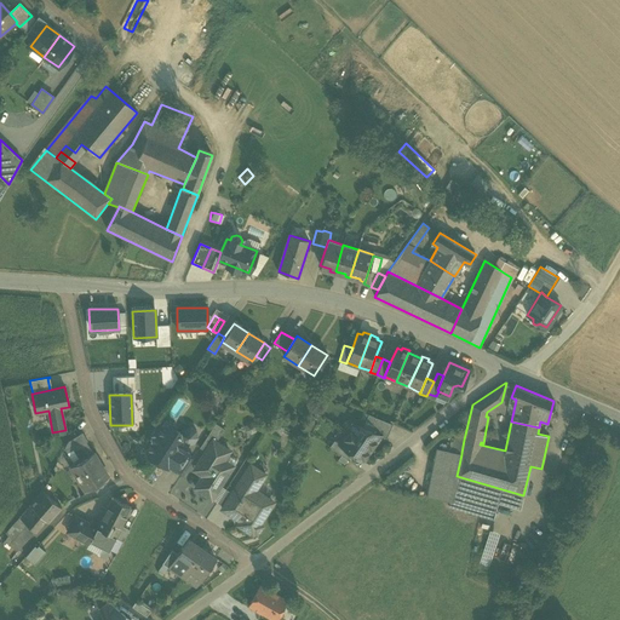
[(377,418),(368,414),(365,420),(374,424),(377,418)]
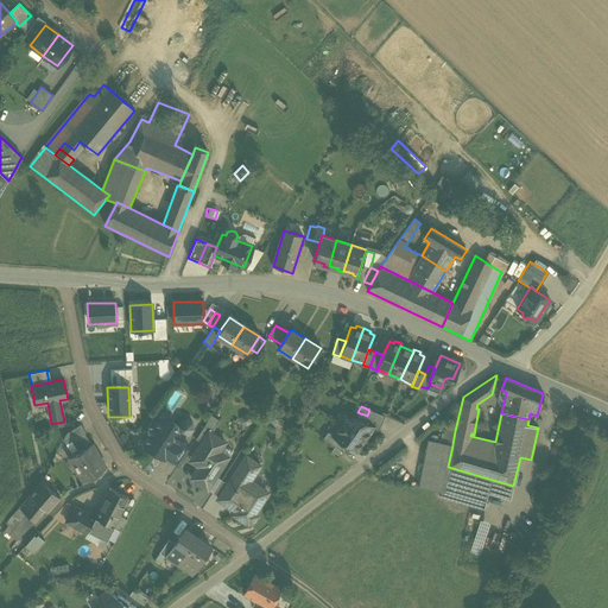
[(385,416),(369,410),(367,416),(366,416),(381,422),(385,416)]
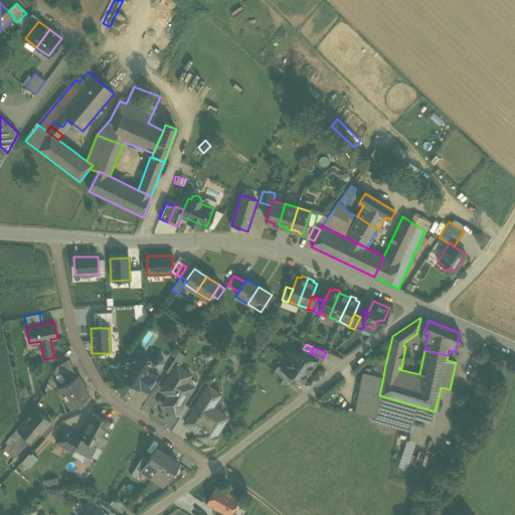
[(187,355),(179,350),(175,357),(182,362),(187,355)]
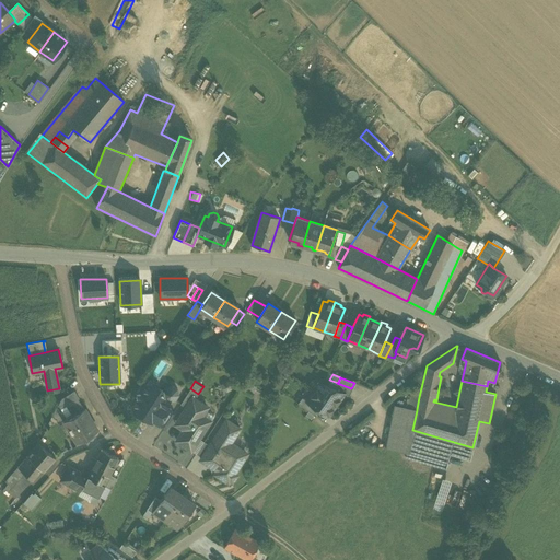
[(335,389),(319,383),(313,392),(334,407),(343,393),(335,389)]
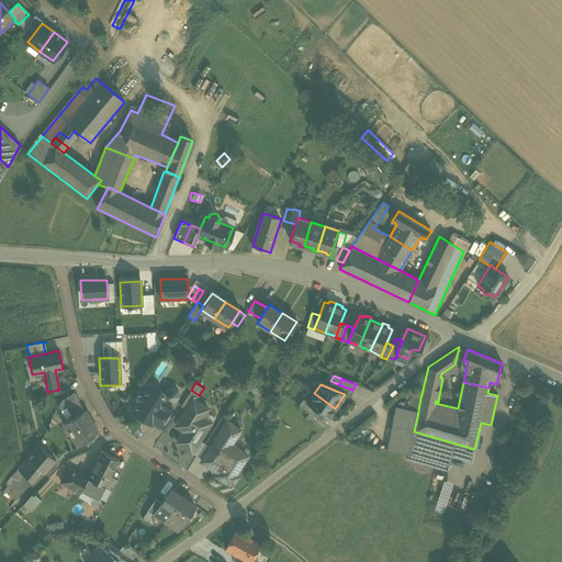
[(352,390),(338,384),(336,391),(345,394),(350,396),(352,390)]
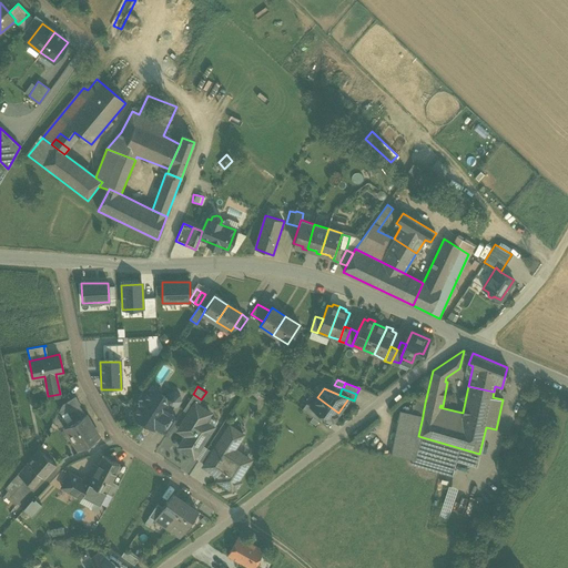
[(160,393),(156,393),(155,395),(149,392),(146,392),(142,398),(138,399),(139,405),(133,413),(134,416),(146,424),(152,428),(153,426),(154,426),(161,429),(171,414),(169,413),(169,411),(171,406),(178,405),(181,399),(180,394),(174,391),(168,392),(164,396),(160,393)]
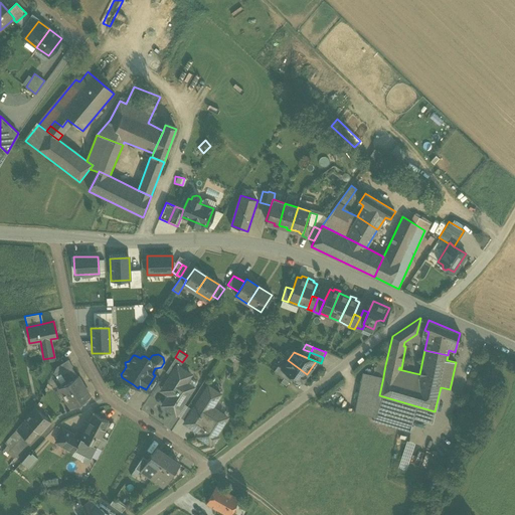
[(175,357),(167,369),(172,373),(178,364),(179,366),(182,362),(175,357)]
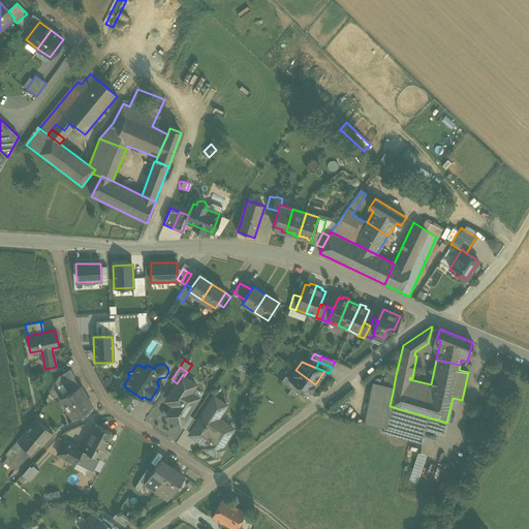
[(74,375),(70,368),(58,376),(62,382),(64,381),(73,376),(74,375)]
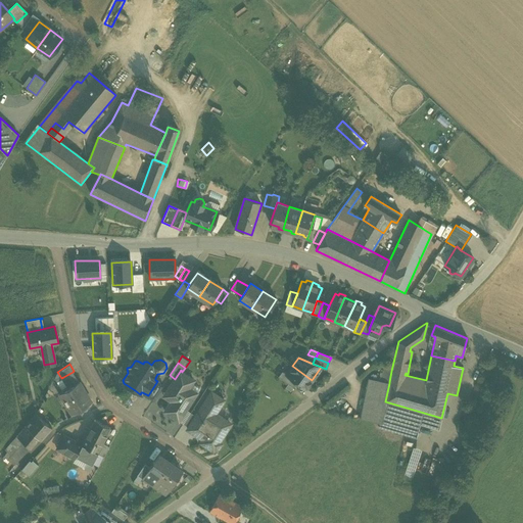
[(312,380),(292,366),(286,375),(305,388),(312,380)]
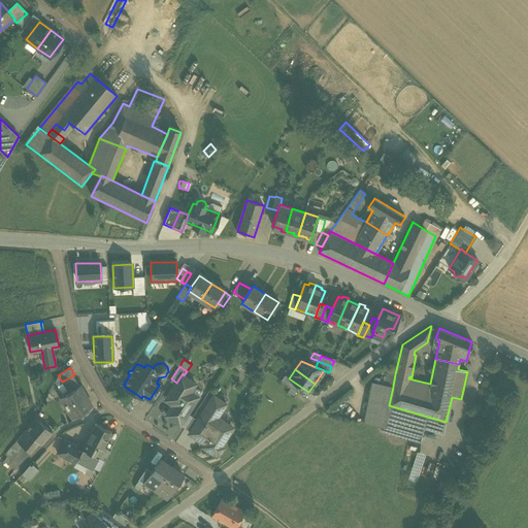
[(184,375),(183,373),(176,383),(169,394),(176,399),(167,414),(180,423),(196,398),(189,394),(196,383),(184,375)]
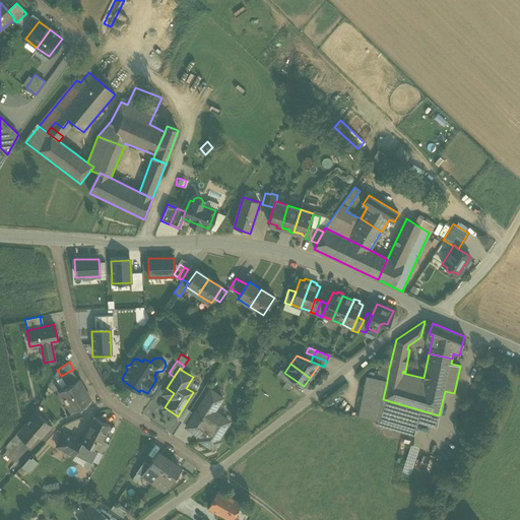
[(389,369),(381,368),(379,378),(387,380),(389,369)]
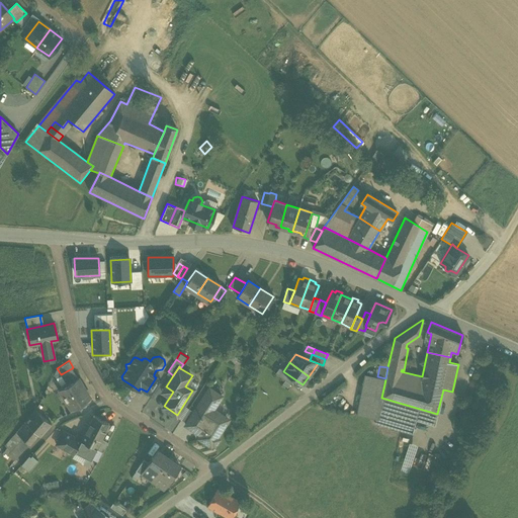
[(62,387),(69,383),(63,373),(61,374),(57,368),(54,374),(58,380),(57,381),(59,384),(60,383),(62,387)]
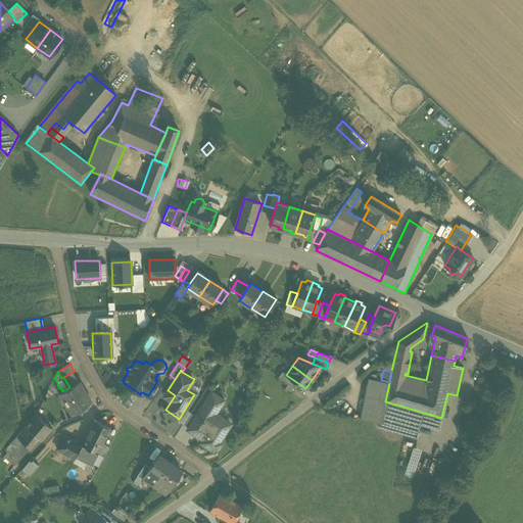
[(73,372),(63,377),(69,387),(78,382),(73,372)]
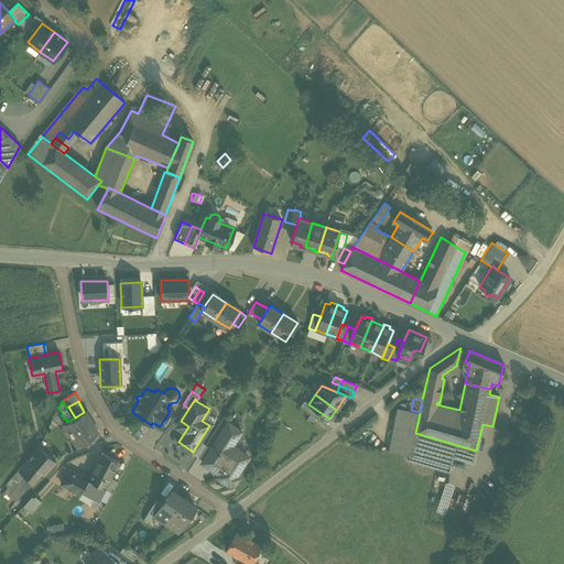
[(420,413),(397,409),(388,452),(409,456),(415,433),(420,413)]
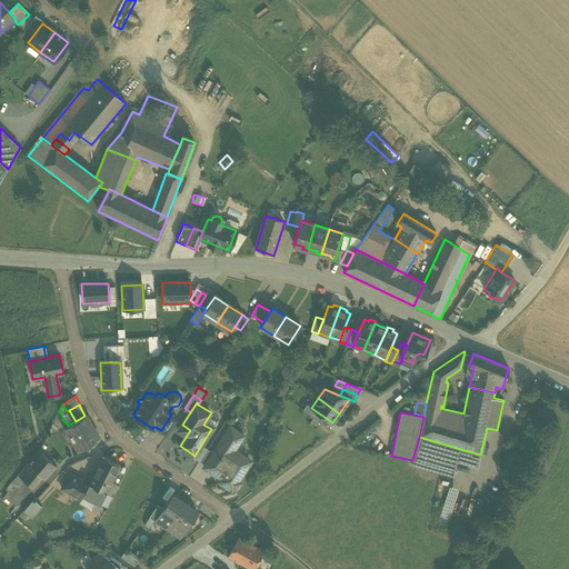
[(171,415),(161,430),(155,427),(153,427),(167,436),(178,419),(171,415)]
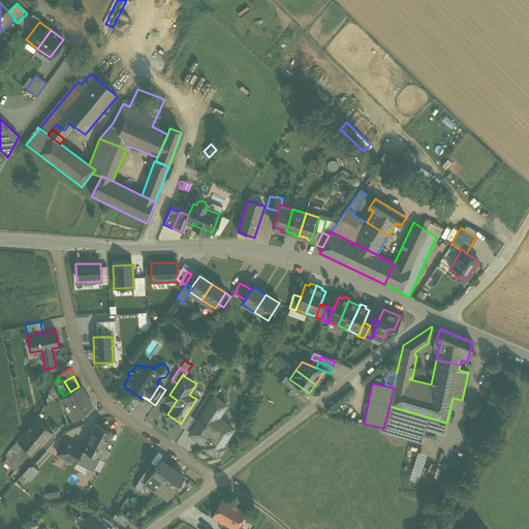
[(72,417),(92,406),(80,386),(79,386),(70,392),(63,396),(60,398),(72,417)]
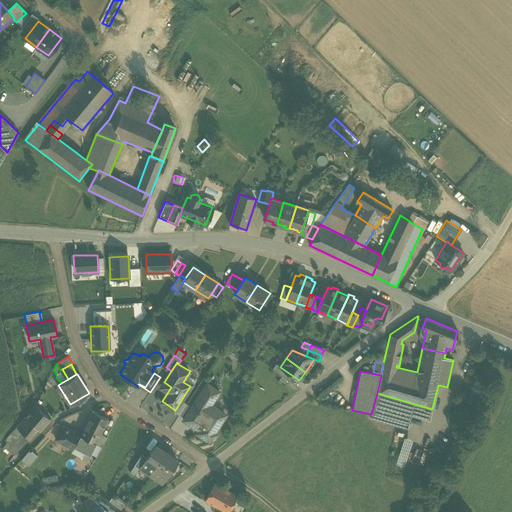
[(184,418),(183,420),(198,430),(196,433),(208,441),(210,438),(212,440),(216,434),(214,432),(223,417),(206,406),(211,398),(213,400),(219,391),(207,383),(191,407),(184,418)]
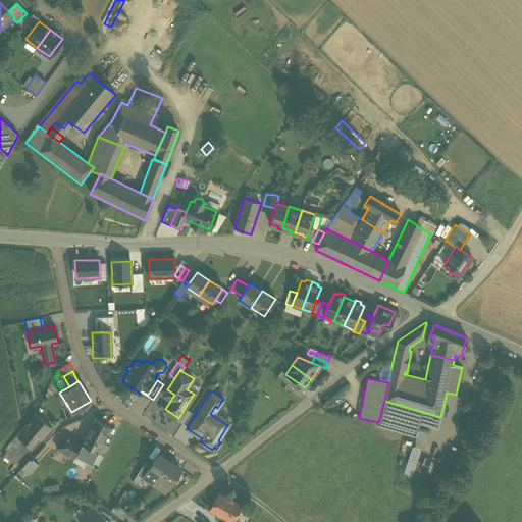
[(384,401),(378,422),(377,426),(415,437),(419,423),(438,429),(440,417),(384,401)]
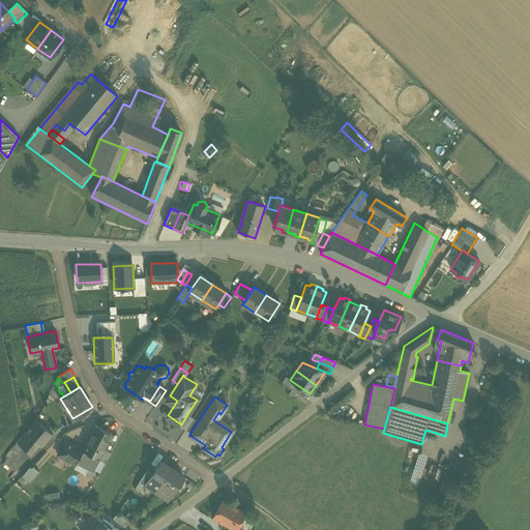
[(193,418),(185,429),(190,433),(198,421),(193,418)]
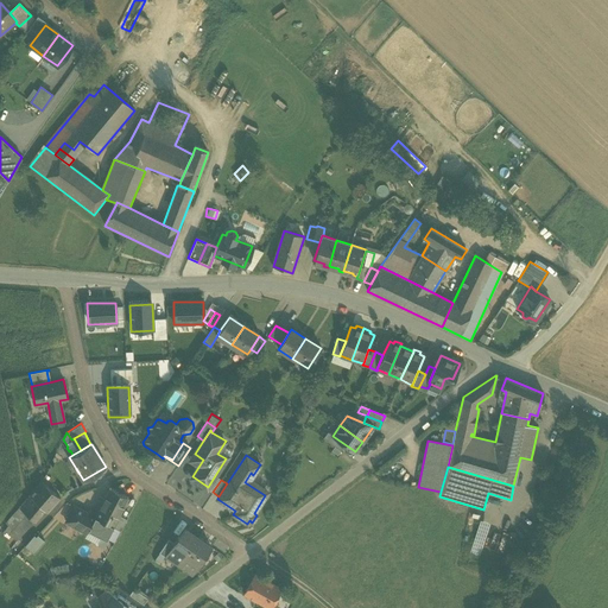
[(42,481),(19,507),(35,520),(36,521),(44,511),(48,513),(61,498),(42,481)]
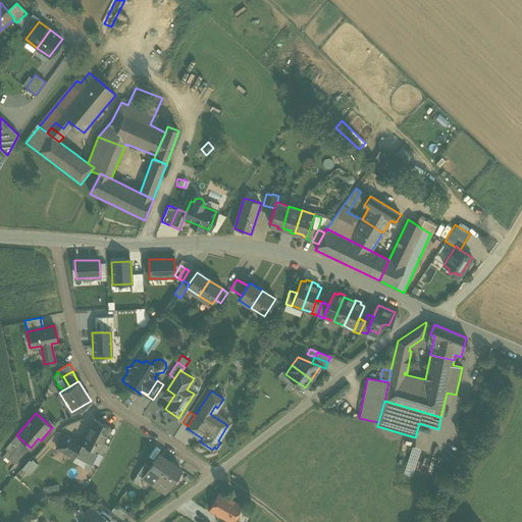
[(110,427),(94,419),(83,440),(79,438),(76,438),(75,440),(75,441),(68,455),(74,458),(76,454),(92,462),(110,427)]
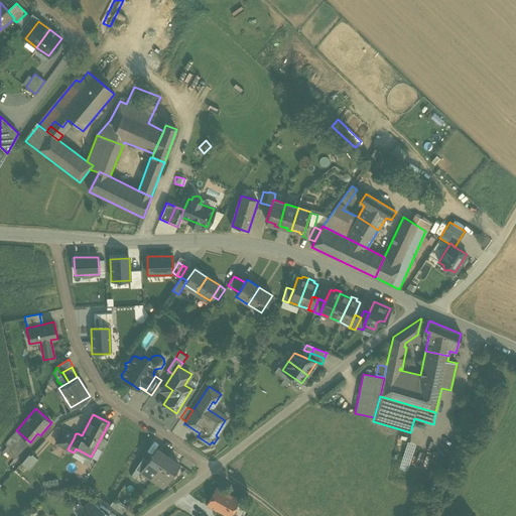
[(75,435),(62,429),(55,442),(68,449),(75,436),(75,435)]
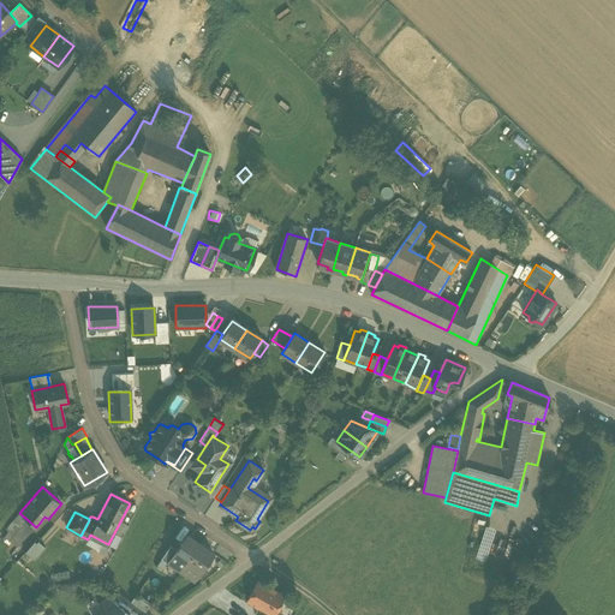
[(19,513),(5,529),(7,532),(4,537),(16,548),(35,526),(19,513)]
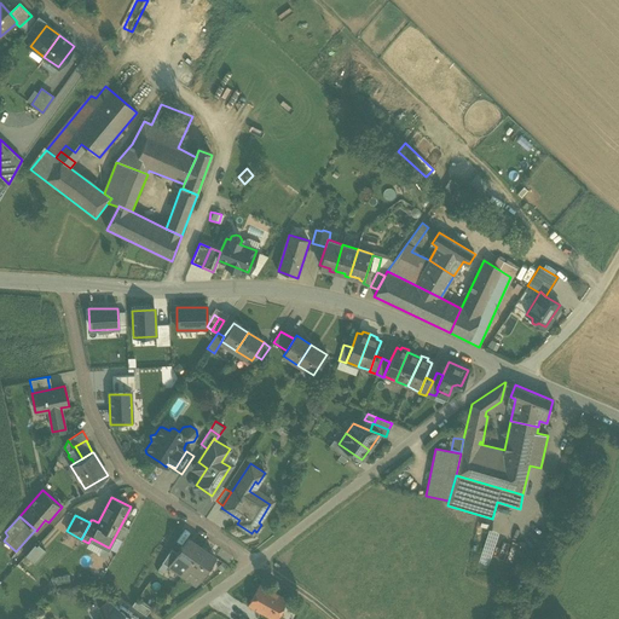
[(178,553),(171,561),(172,562),(185,571),(201,548),(187,538),(178,553)]
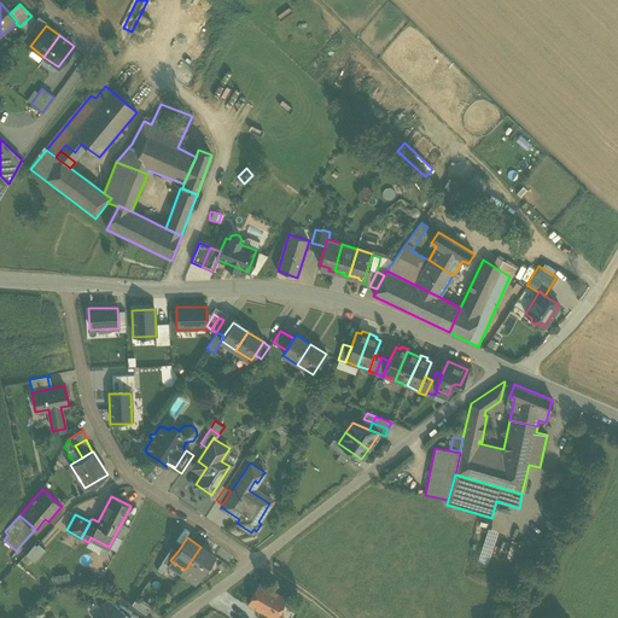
[(34,544),(25,555),(35,563),(46,551),(39,544),(36,547),(34,544)]
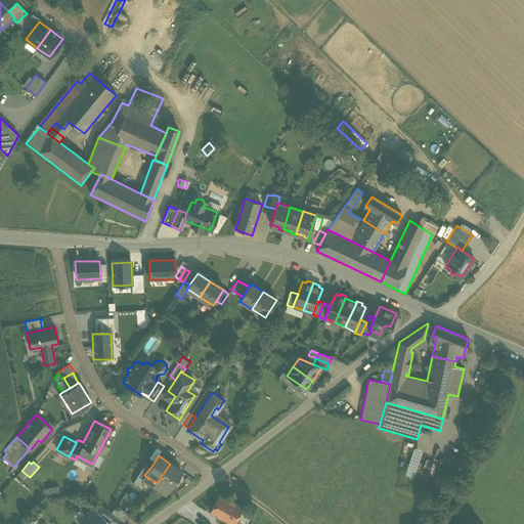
[(145,464),(137,476),(142,480),(145,476),(144,475),(150,468),(145,464)]
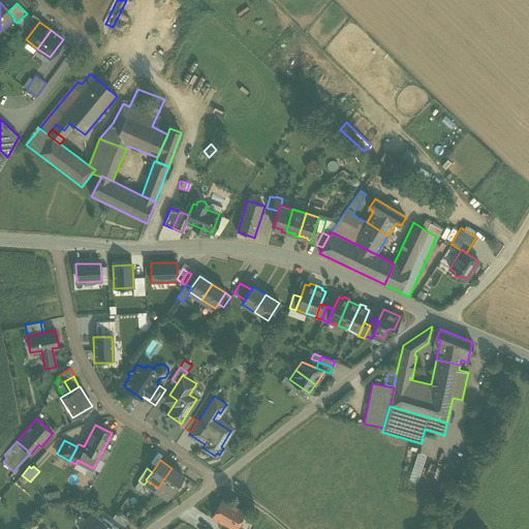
[(172,468),(158,488),(169,496),(175,489),(178,489),(180,485),(180,483),(184,476),(172,468)]
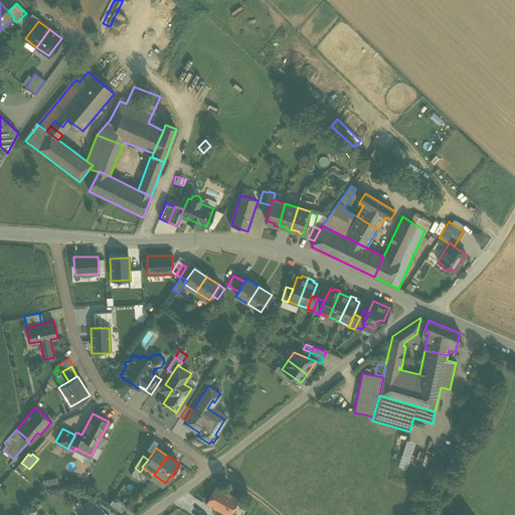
[(229,514),(238,499),(215,486),(206,504),(225,514),(229,514)]
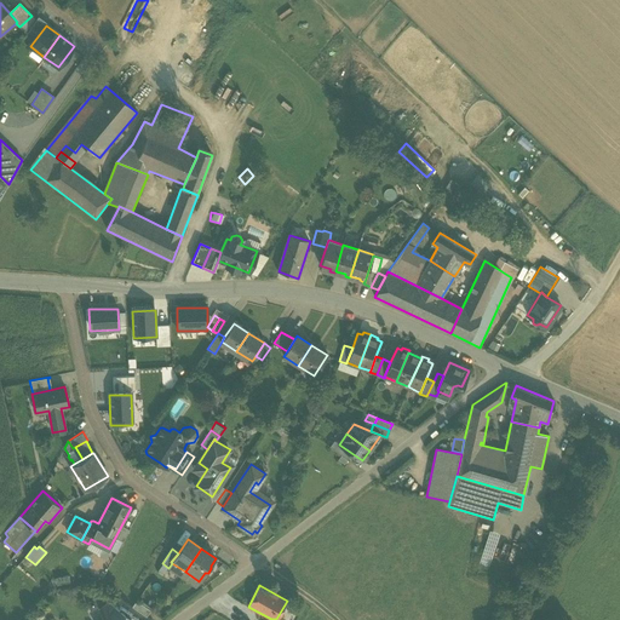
[(150,610),(136,601),(132,607),(145,616),(150,610)]
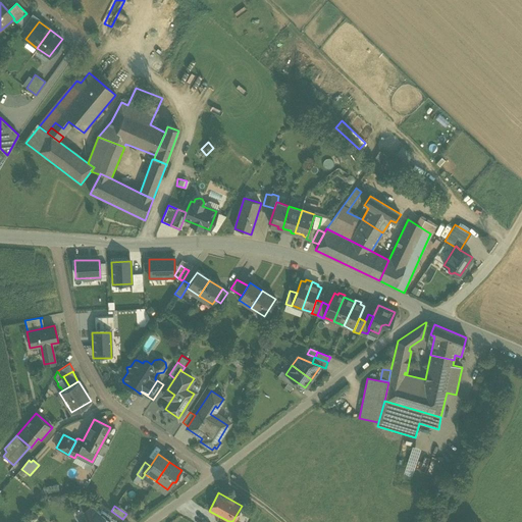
[(116,521),(102,512),(101,514),(92,508),(84,512),(89,521),(116,521)]
